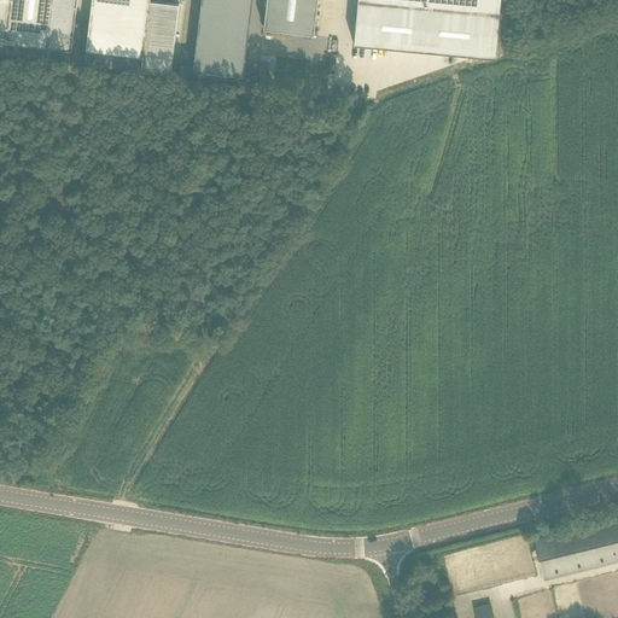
[(0,0),(0,41),(46,47),(70,50),(75,0),(0,0)]
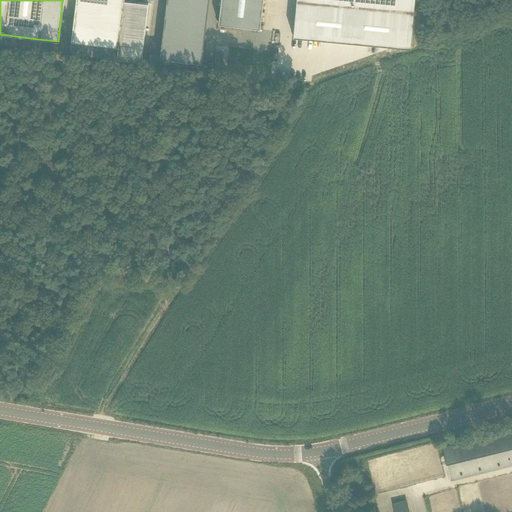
[(75,0),(71,42),(118,48),(116,59),(141,62),(148,4),(124,1),(124,0),(75,0)]
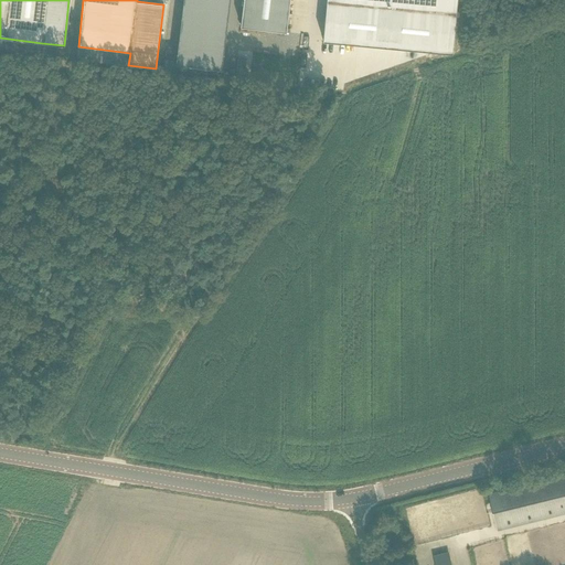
[(183,0),(176,65),(222,71),(230,0),(183,0)]
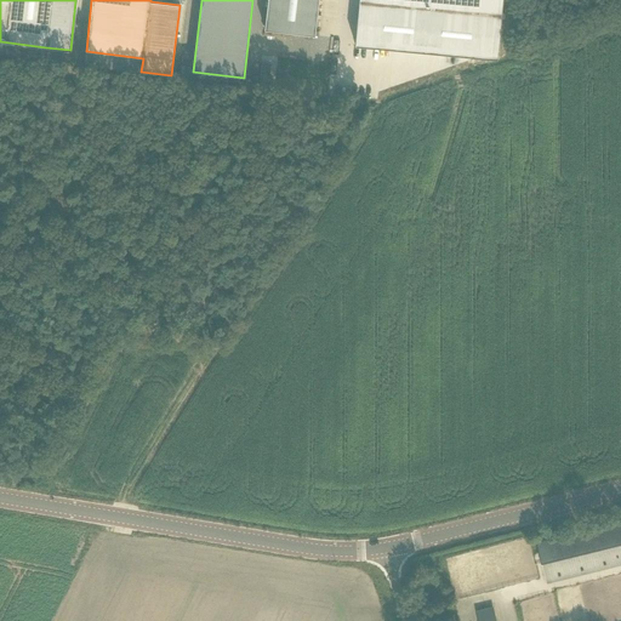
[(267,0),(265,29),(315,35),(319,0),(267,0)]
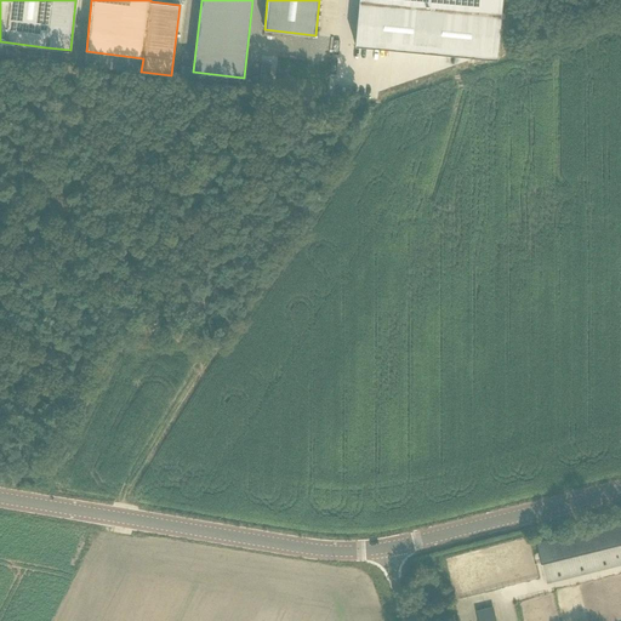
[(359,0),(355,45),(497,58),(502,0),(359,0)]
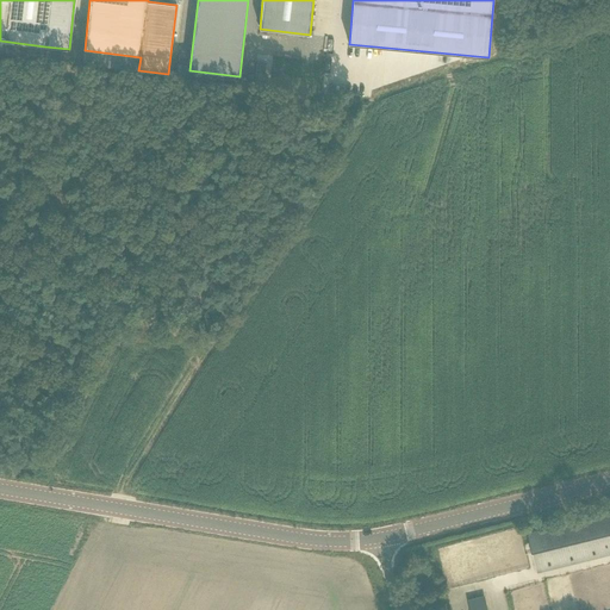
[(257,61),(255,82),(263,83),(266,62),(257,61)]
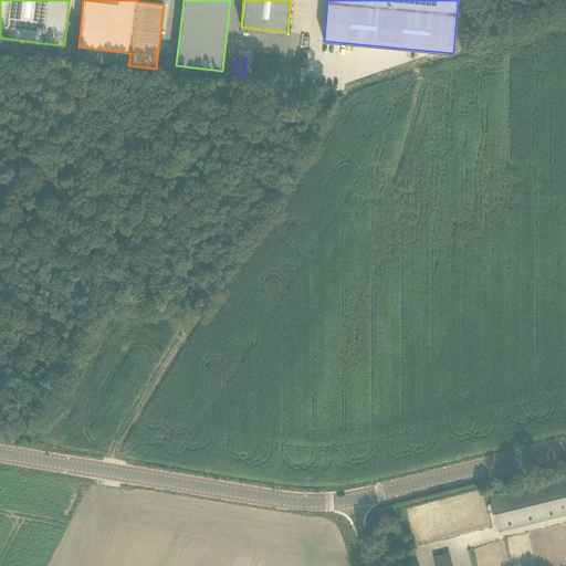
[(565,475),(489,495),(498,532),(565,514),(565,475)]
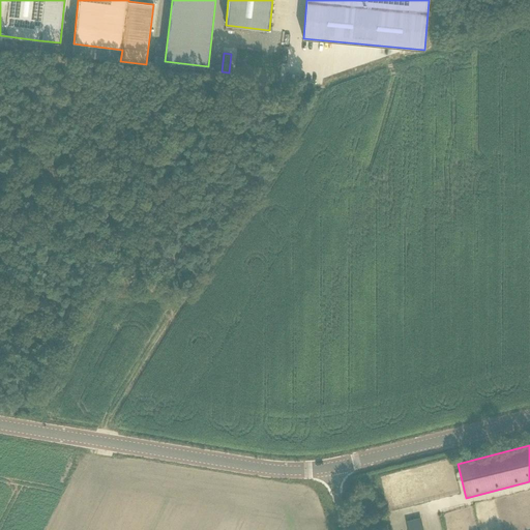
[(408,529),(423,529),(421,519),(406,522),(408,529)]
